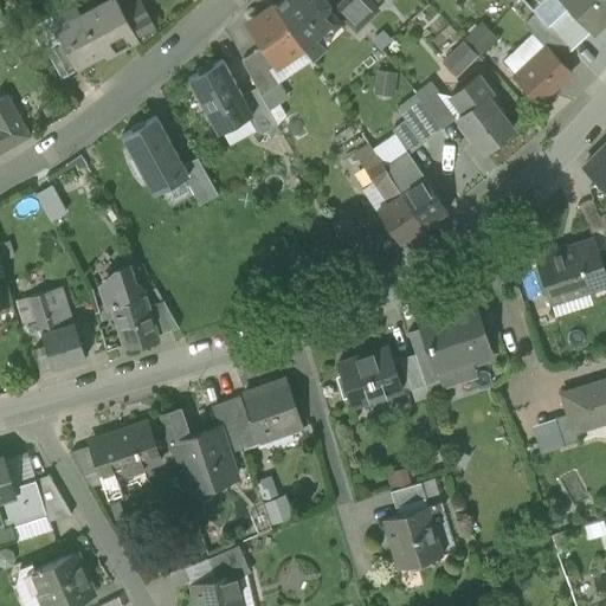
[(63,43),(77,68),(103,53),(104,58),(137,40),(135,36),(121,11),(115,0),(111,0),(58,30),(57,30),(63,43)]
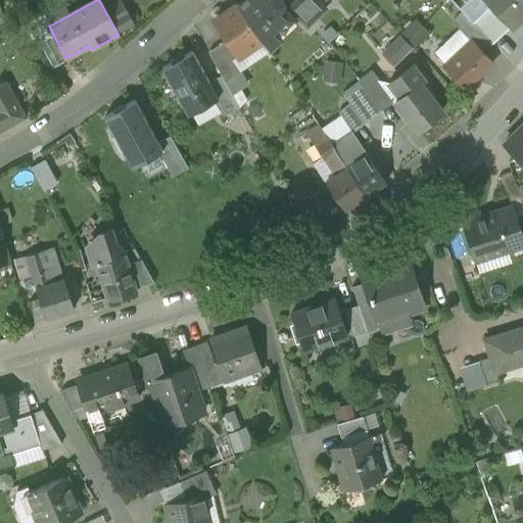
[(243,0),(237,6),(260,41),(265,46),(292,19),(283,9),(284,7),(284,2),(282,0),(243,0)]
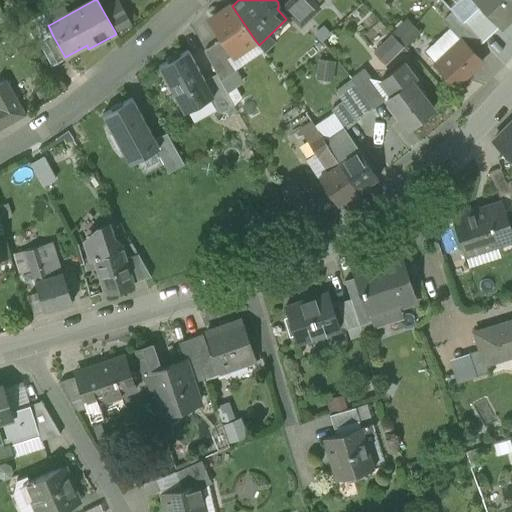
[(300,27),(310,17),(293,0),(291,0),(283,8),(300,27)]
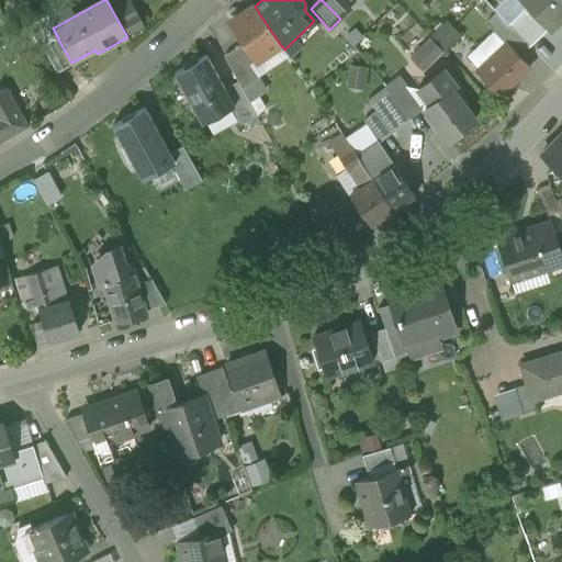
[(340,0),(322,0),(340,19),(350,10),(340,0)]
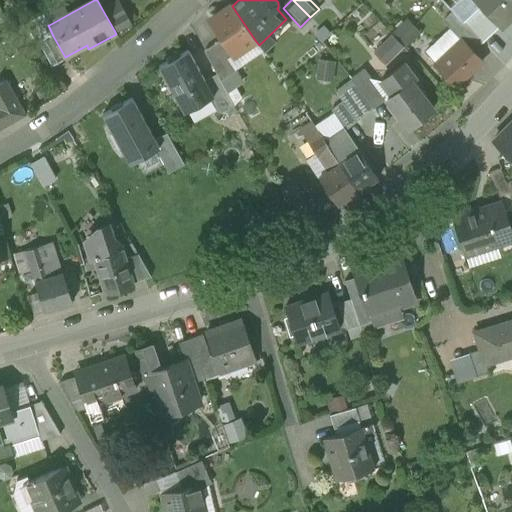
[(511,0),(473,0),(479,6),(499,26),(511,13),(511,0)]
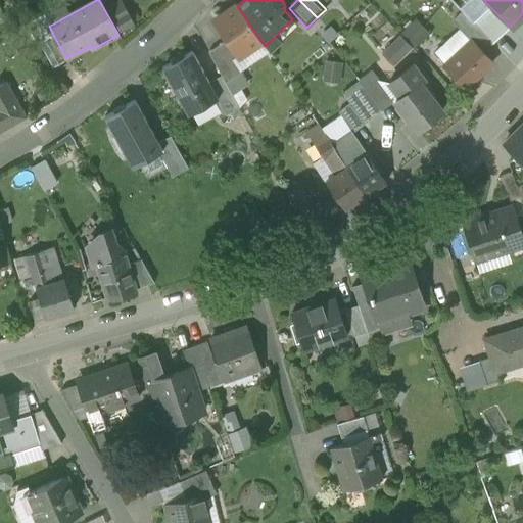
[(104,9),(116,31),(132,24),(120,1),(104,9)]
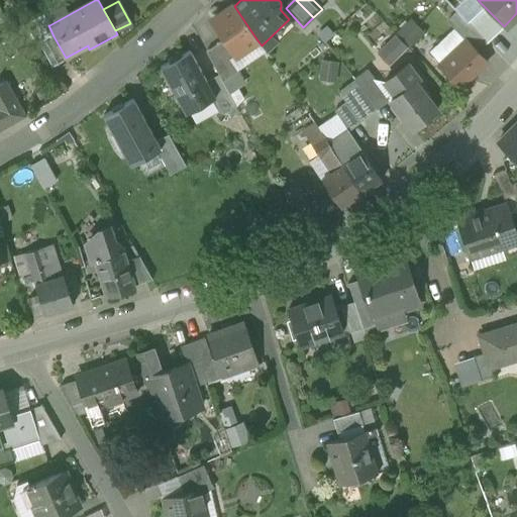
[(235,56),(257,40),(234,6),(212,21),(224,40),(235,56)]
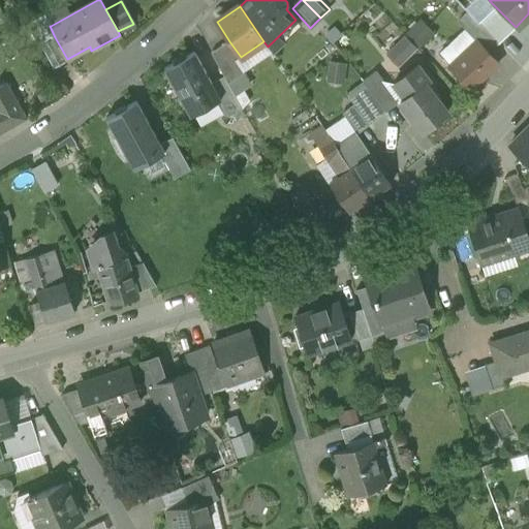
[(495,6),(477,23),(491,36),(498,44),(516,27),(495,6)]
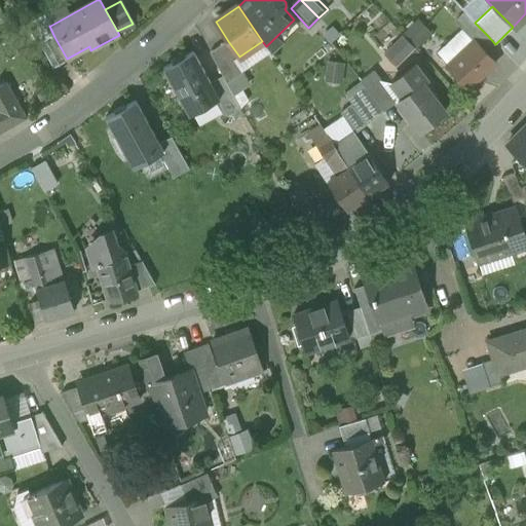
[(479,45),(488,36),(475,23),(465,12),(455,23),(462,31),(473,41),(475,40),(479,45)]
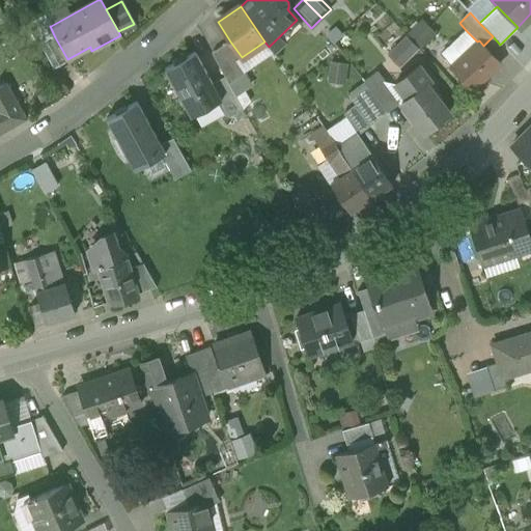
[(27,24),(38,47),(40,46),(55,37),(50,26),(51,26),(45,15),(27,24)]
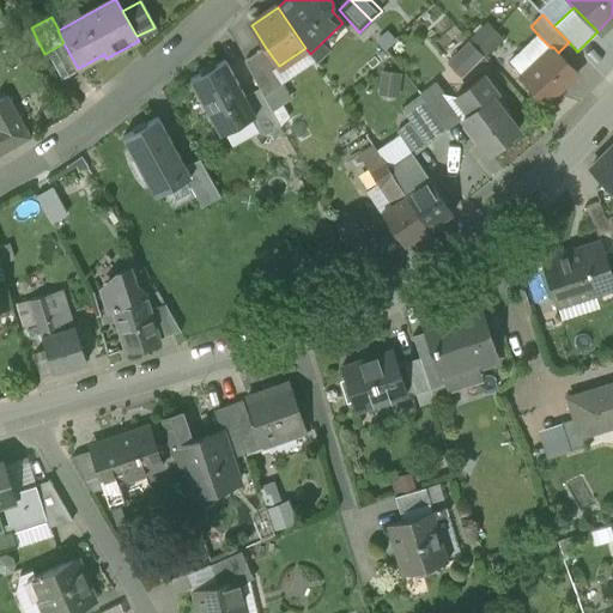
[(467,40),(469,43),(484,56),(485,58),(504,40),(486,22),(467,40)]
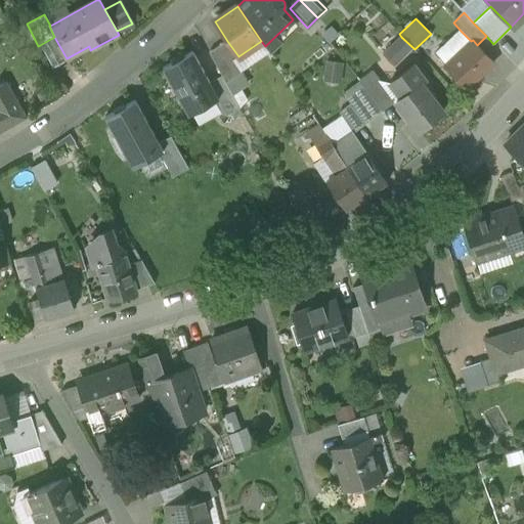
[(435,55),(445,66),(471,41),(461,31),(435,55)]
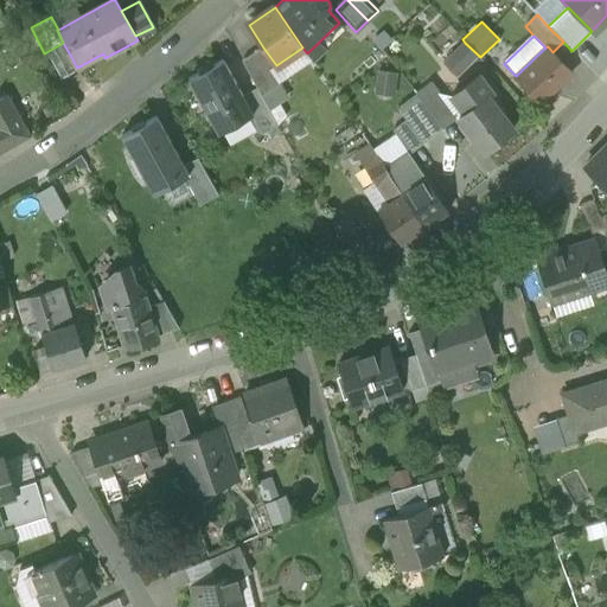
[(77,68),(63,43),(46,52),(62,78),(78,70),(77,68)]
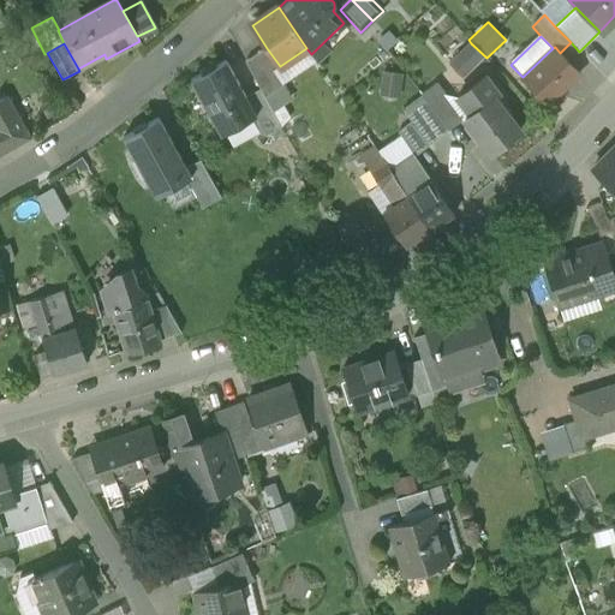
[(451,63),(464,77),(485,57),(471,43),(451,63)]
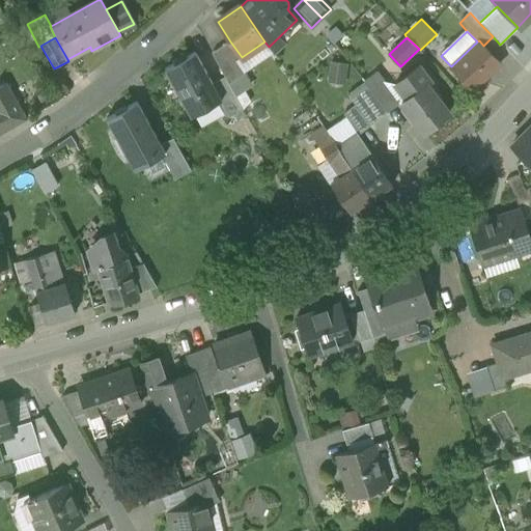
[(479,40),(477,42),(451,66),(451,67),(473,90),(501,64),(483,46),(479,40)]
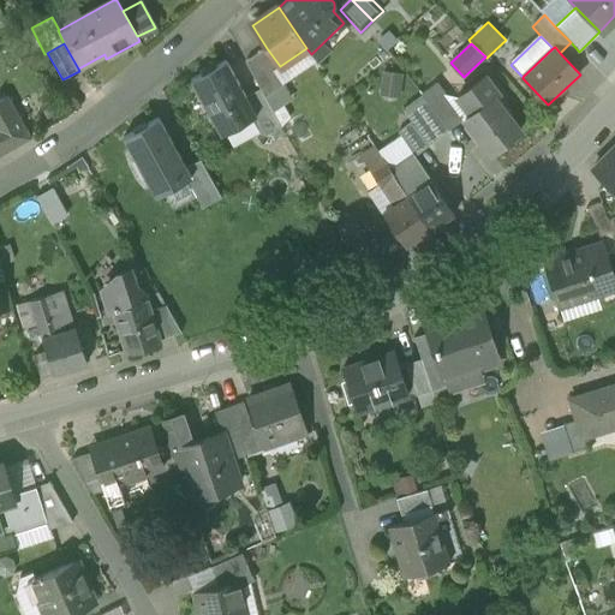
[(245,61),(261,89),(266,97),(284,85),(284,84),(274,70),(280,66),(267,48),(245,61)]
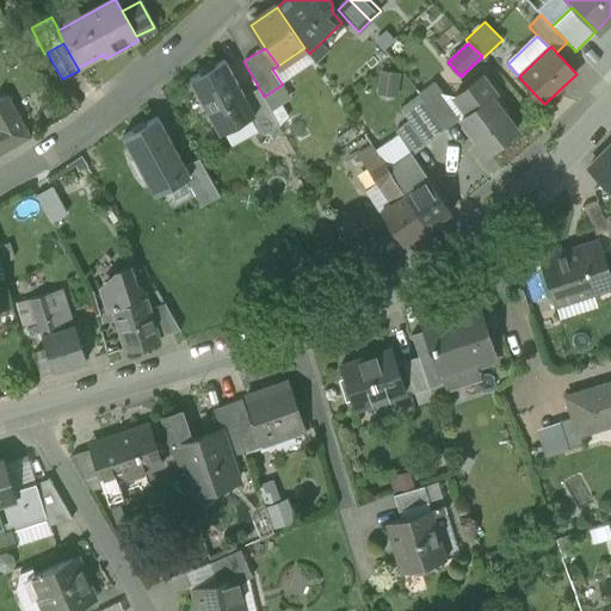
[(309,54),(304,48),(278,66),(272,69),(282,84),(314,62),(309,54)]
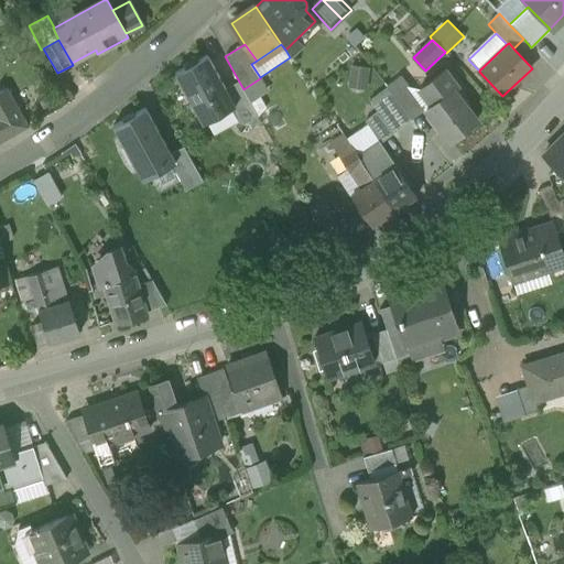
[(175,74),(203,125),(207,122),(231,109),(235,107),(226,89),(207,56),(175,74)]
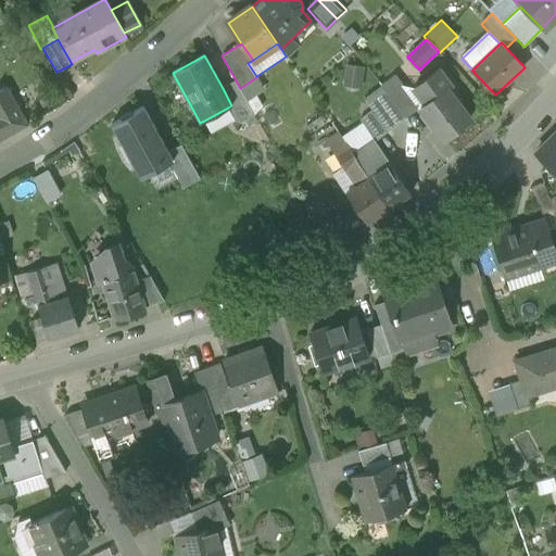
[(365,67),(346,64),(343,87),(362,89),(365,67)]
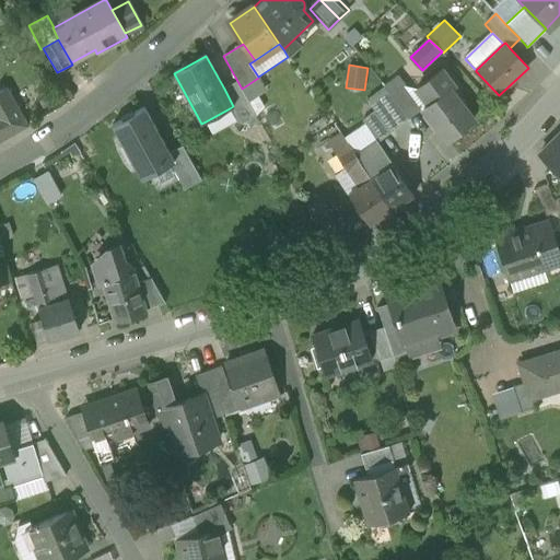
[(422,108),(446,140),(473,119),(450,90),(454,86),(441,69),(417,89),(428,104),(422,108)]
